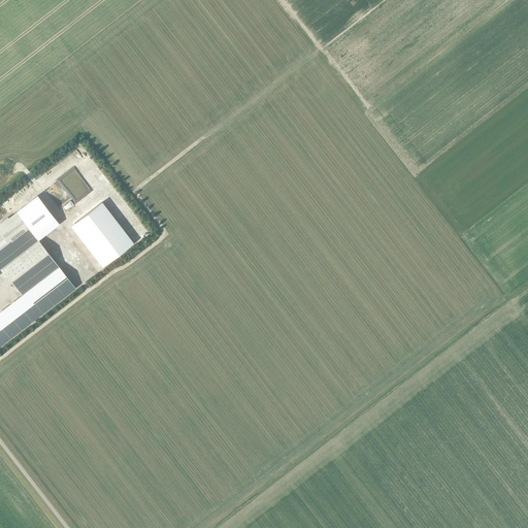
[(133,243),(101,203),(74,224),(105,264),(133,243)]
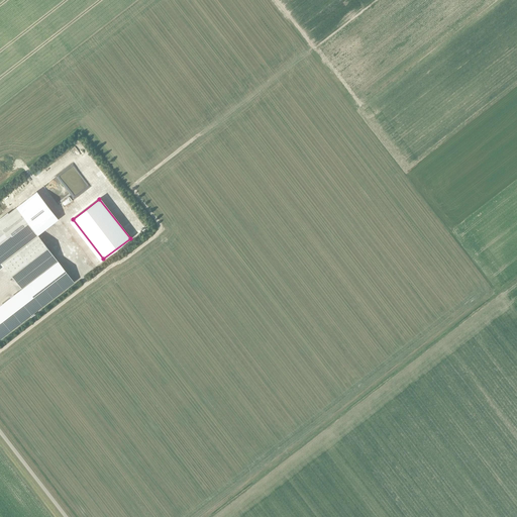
[(57,200),(54,204),(64,212),(66,209),(62,205),(62,204),(57,200)]
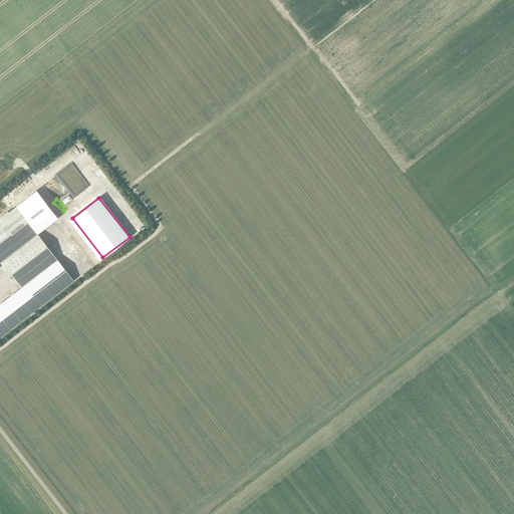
[(0,261),(37,233),(16,206),(0,218),(0,261)]
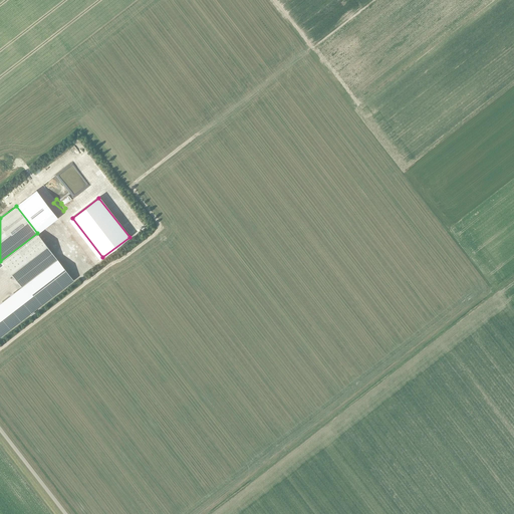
[(23,209),(29,215),(33,211),(27,206),(23,209)]
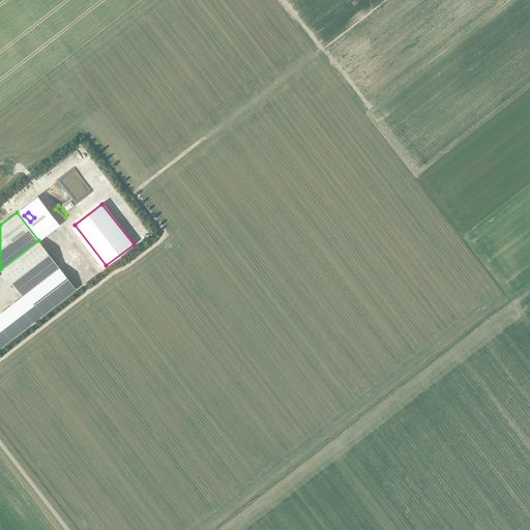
[(74,249),(82,244),(84,247),(88,244),(81,234),(74,239),(75,240),(70,243),(74,249)]
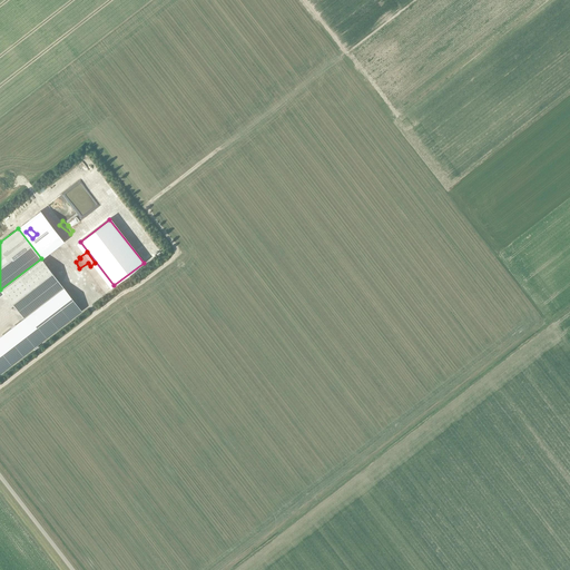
[(64,287),(23,318),(0,336),(0,373),(37,345),(41,341),(41,342),(81,311),(64,287)]
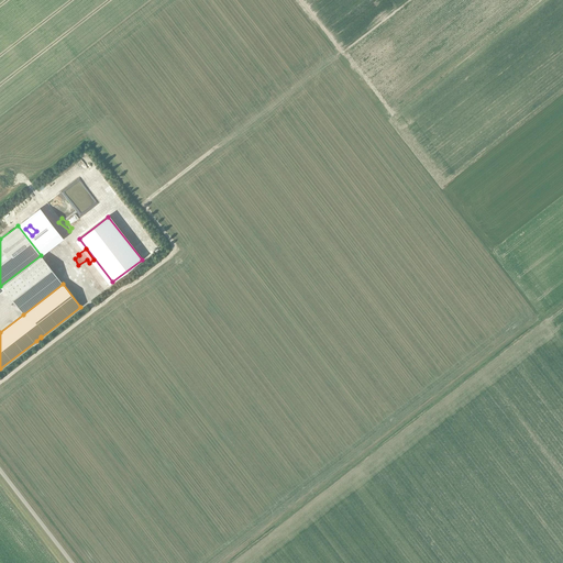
[(0,319),(2,323),(13,316),(4,304),(2,306),(0,302),(0,319)]
